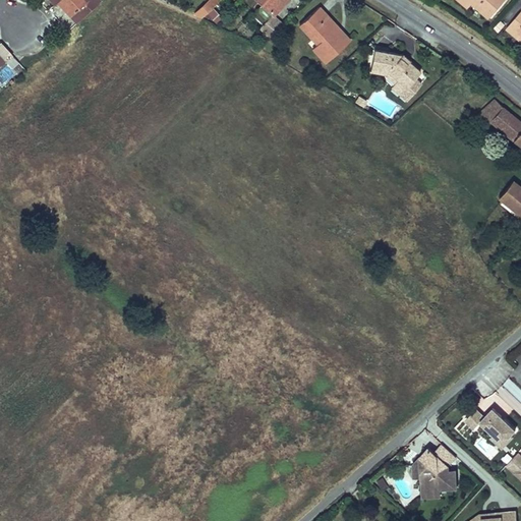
[(57,0),(77,20),(99,0),(57,0)]
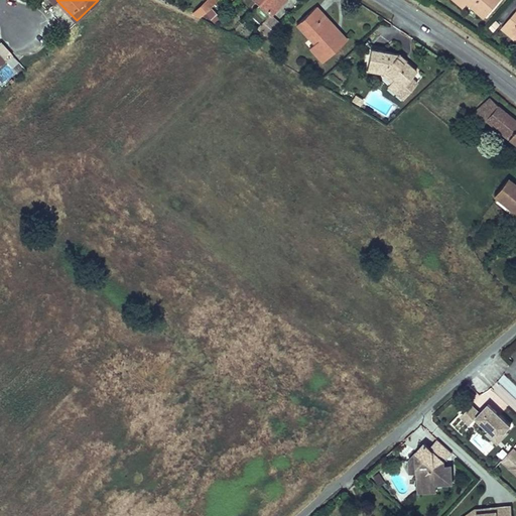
[(214,4),(209,0),(207,0),(194,13),(201,17),(214,4)]
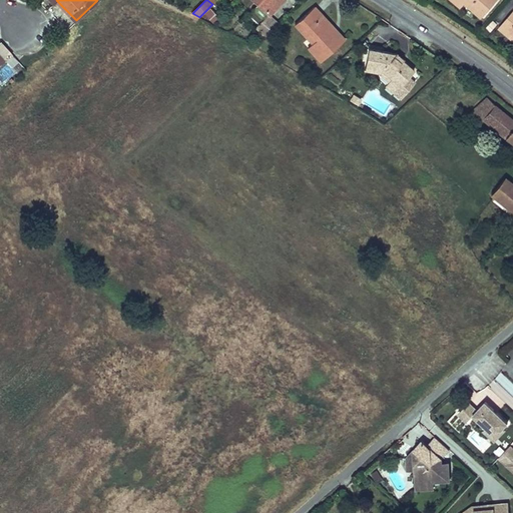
[(279,0),(253,0),(247,6),(258,17),(266,9),(268,11),(279,0)]
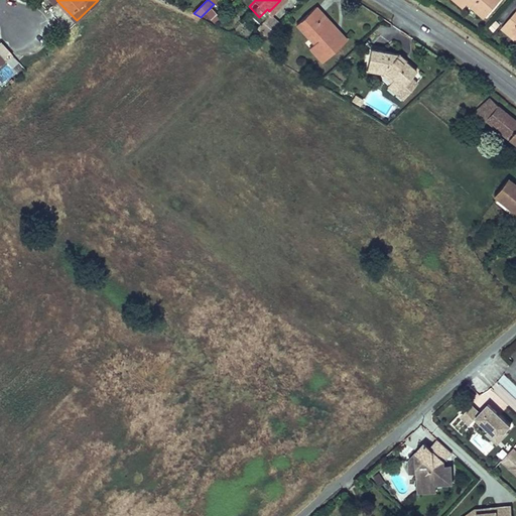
[(456,0),(458,2),(459,0),(468,0),(481,10),(489,0),(456,0)]
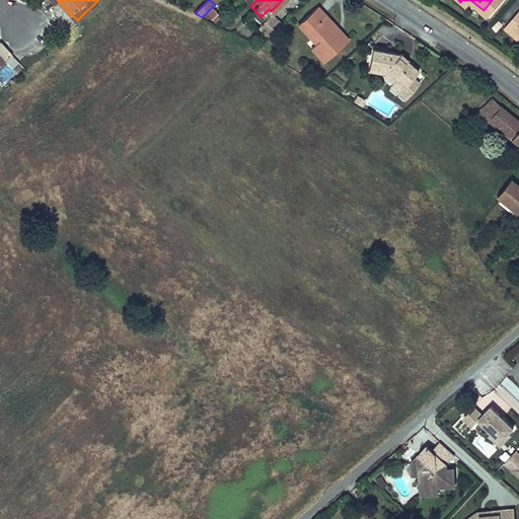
[(463,0),(480,14),(484,10),(470,0),(463,0)]
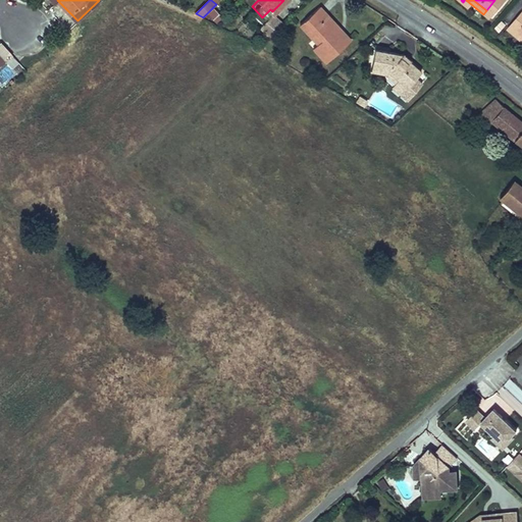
[(521,9),(521,10),(514,4),(499,21),(506,28),(510,22),(517,29),(521,33),(521,9)]
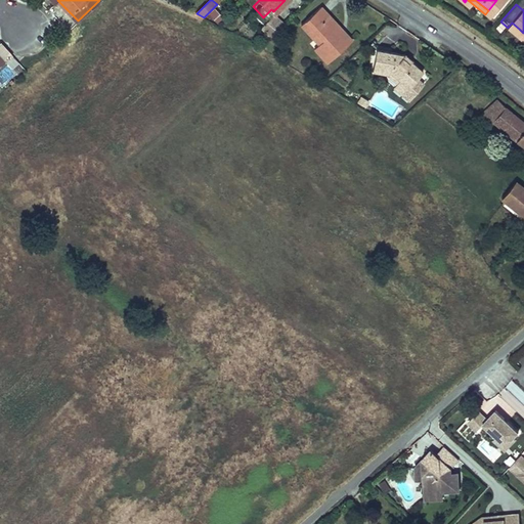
[(323,7),(309,20),(325,39),(318,45),(313,49),(328,66),(351,44),(338,30),(341,28),(323,7)]
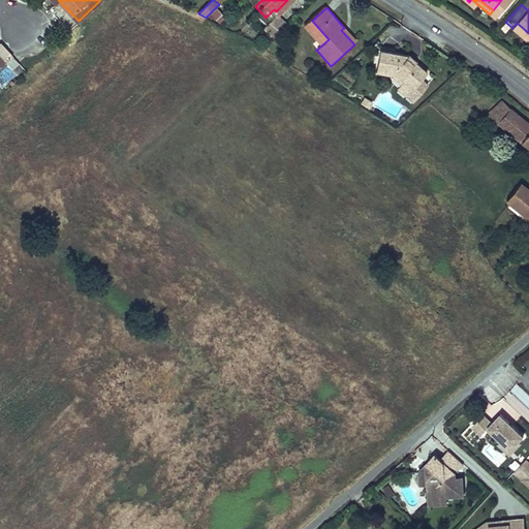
[(329,39),(312,21),(305,27),(321,45),(329,39)]
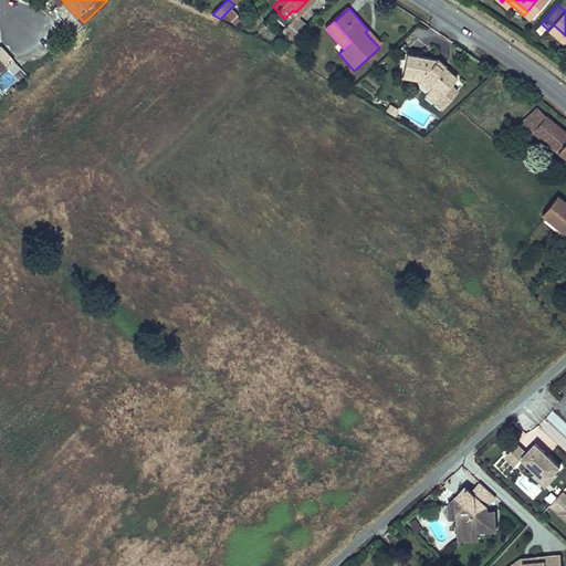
[(553,24),(548,30),(556,37),(561,31),(553,24)]
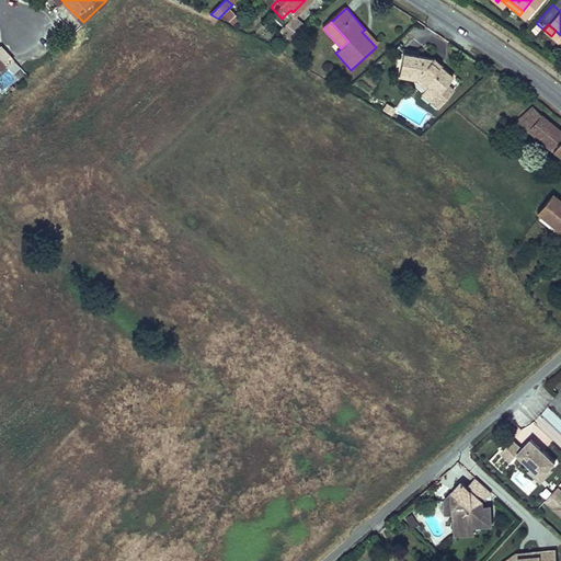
[(0,69),(6,64),(13,72),(21,66),(1,45),(0,45),(0,69)]
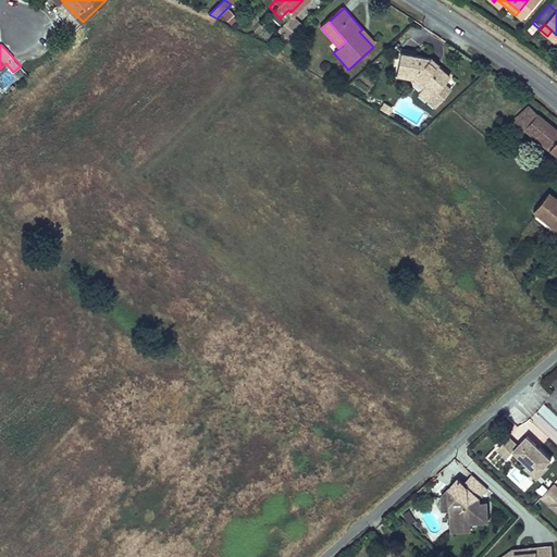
[(436,64),(438,63),(430,56),(429,57),(399,51),(396,75),(412,78),(413,75),(425,84),(420,91),(436,104),(449,87),(443,82),(449,75),(436,64)]
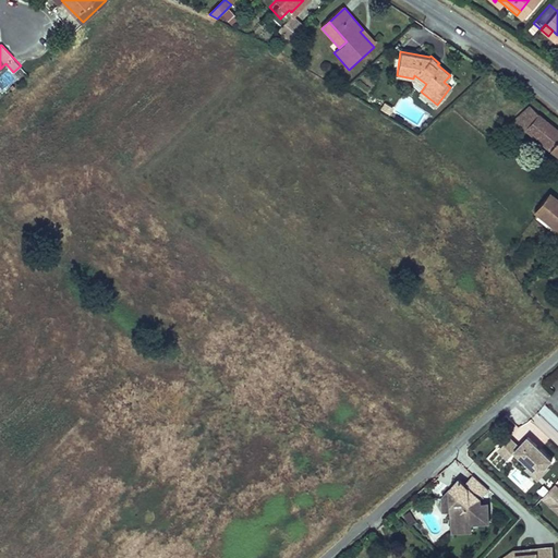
[(557,129),(528,104),(510,121),(516,125),(520,121),(557,153),(557,129)]
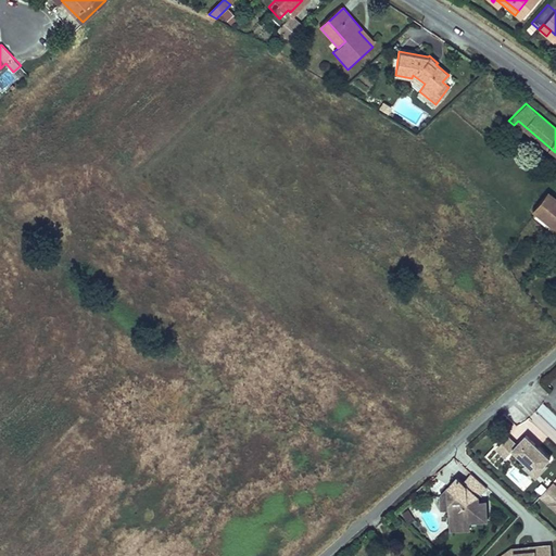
[(555,229),(555,200),(545,192),(531,210),(555,229)]
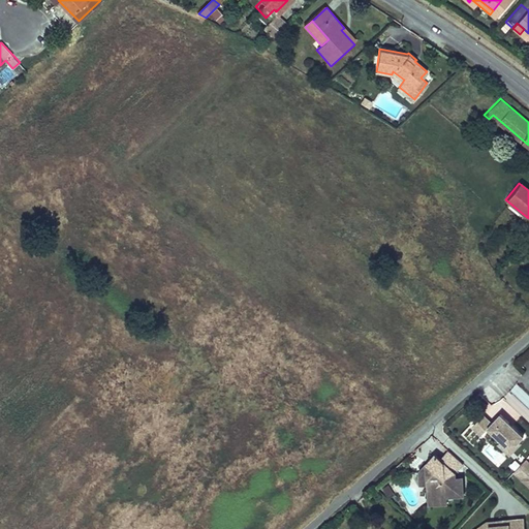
[(528,408),(528,395),(518,384),(510,392),(528,408)]
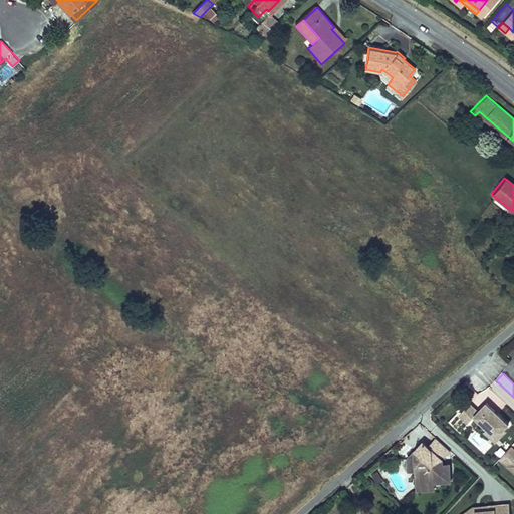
[(469,406),(459,417),(467,425),(475,417),(495,435),(497,432),(504,432),(509,427),(486,405),(478,414),(469,406)]
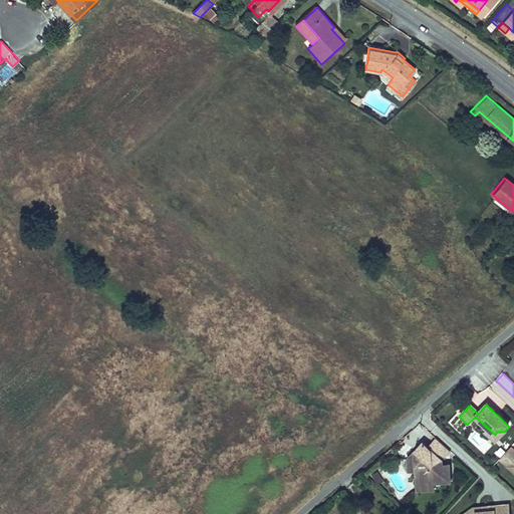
[(474,432),(468,439),(479,448),(485,442),(474,432)]
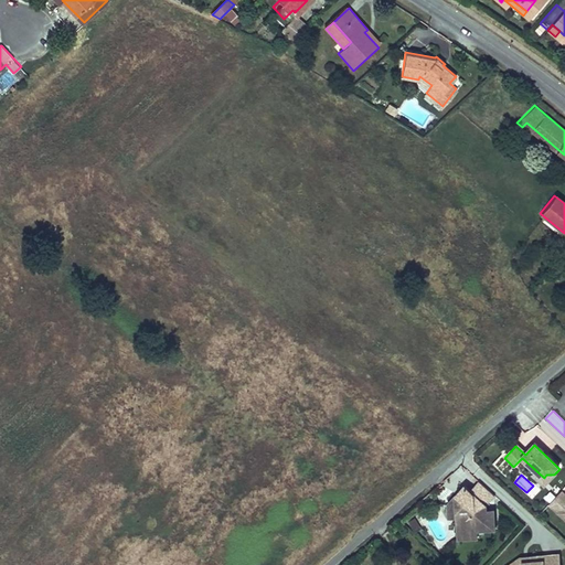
[(457,523),(458,535),(478,534),(494,534),(493,514),(487,514),(487,508),(494,498),(483,488),(475,498),(465,490),(448,509),(457,515),(457,523)]
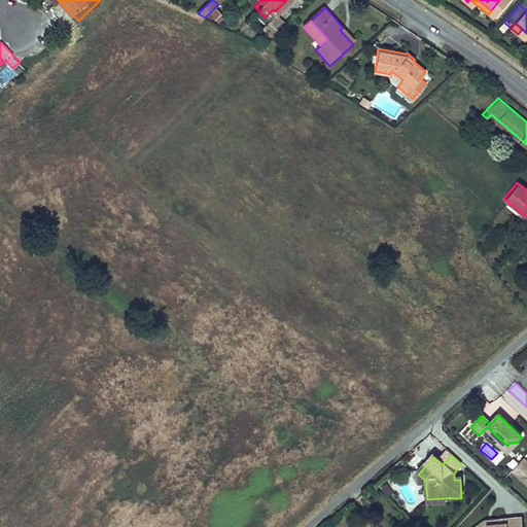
[(526,460),(526,459),(514,471),(526,484),(526,460)]
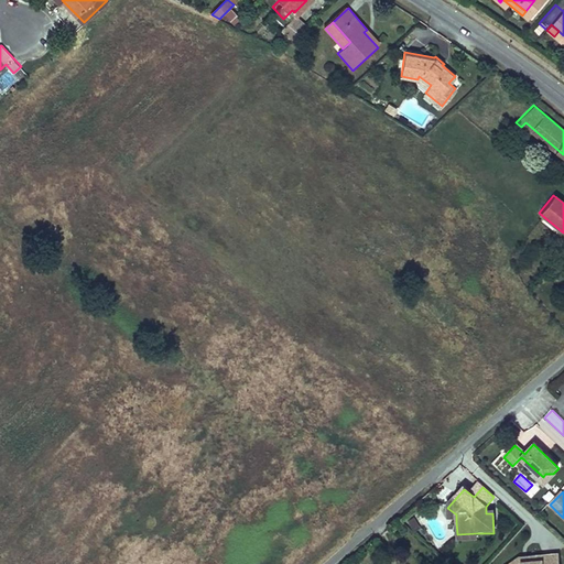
[(414,517),(408,521),(413,531),(420,528),(414,517)]
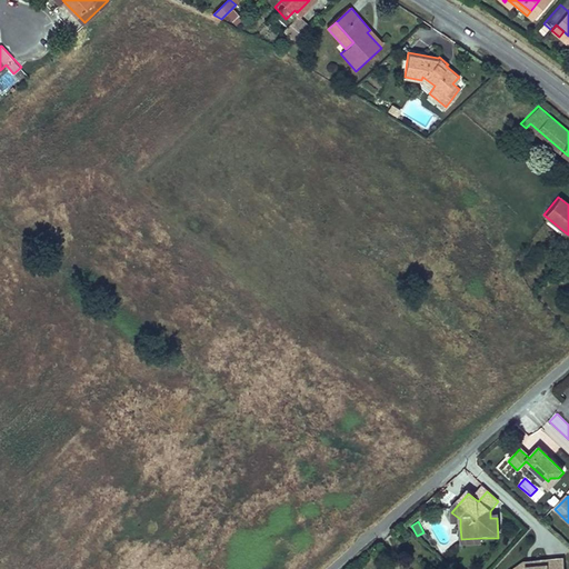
[(481,538),(461,539),(461,549),(481,548),(481,538)]
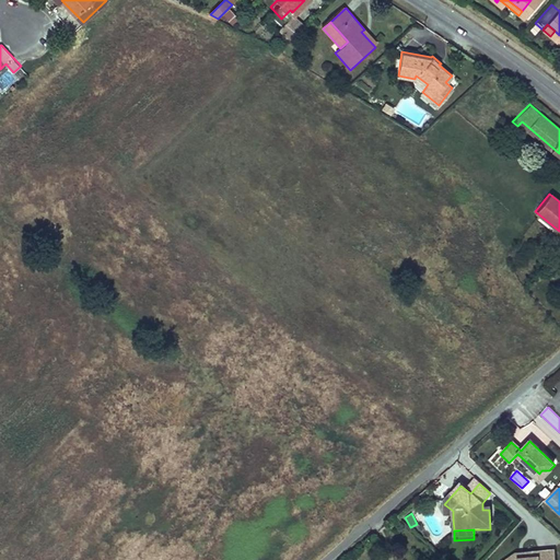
[(556,559),(555,550),(516,556),(510,559),(556,559)]
